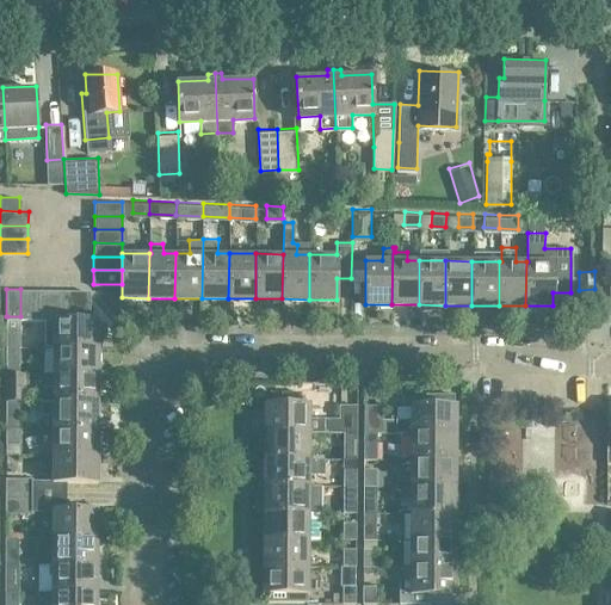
[(20,316),(35,316),(35,289),(20,289),(20,316)]
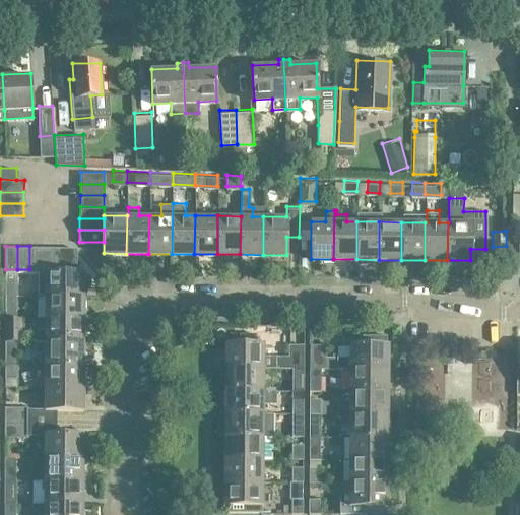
[(41,246),(29,246),(29,269),(41,269),(41,246)]
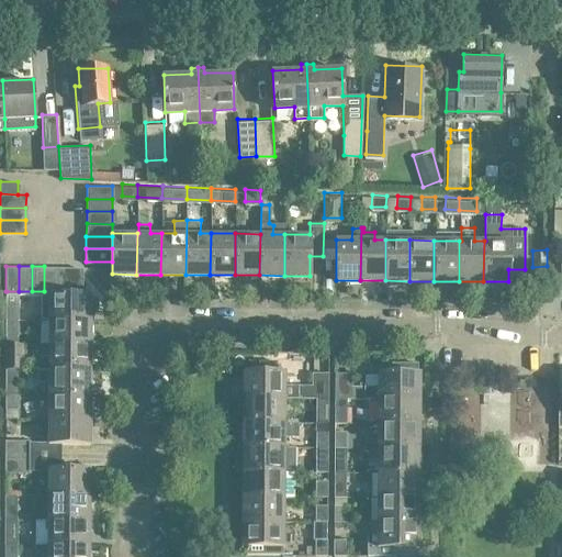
[(51,292),(56,292),(57,266),(44,266),(44,291),(51,291),(51,292)]
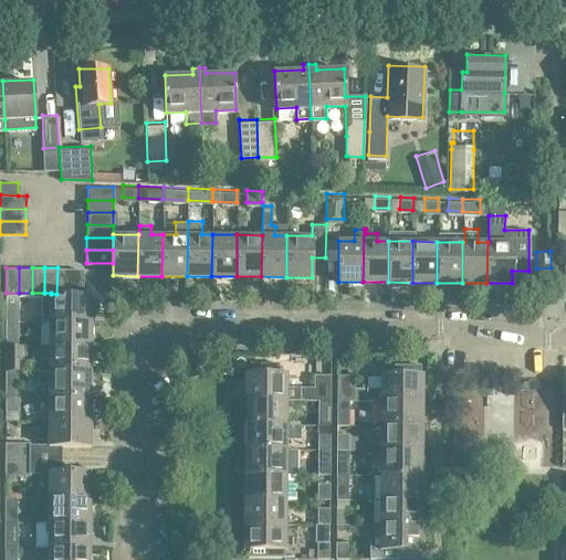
[(56,294),(70,294),(70,267),(58,267),(56,294)]
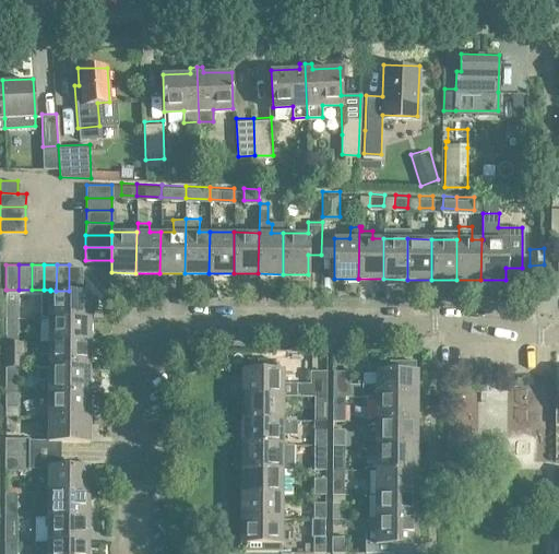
[(82,264),(69,264),(69,291),(82,291),(82,290),(82,267),(82,264)]
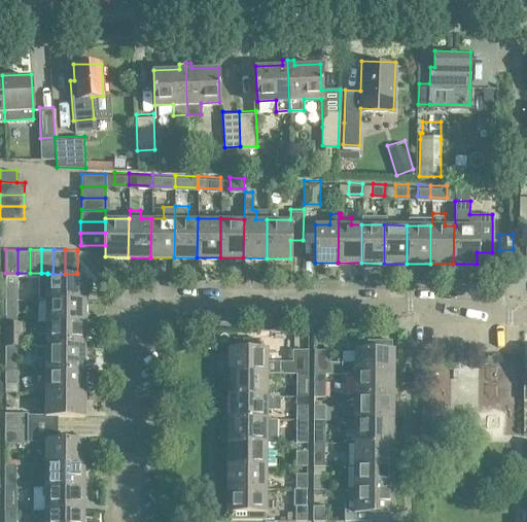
[(6,298),(18,298),(18,273),(6,273),(6,298)]
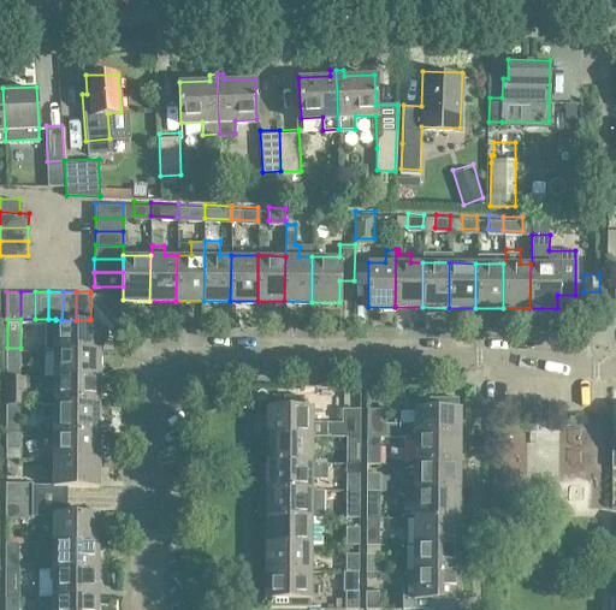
[(90,319),(90,320),(76,320),(61,320),(55,320),(55,348),(100,348),(101,319),(90,319)]
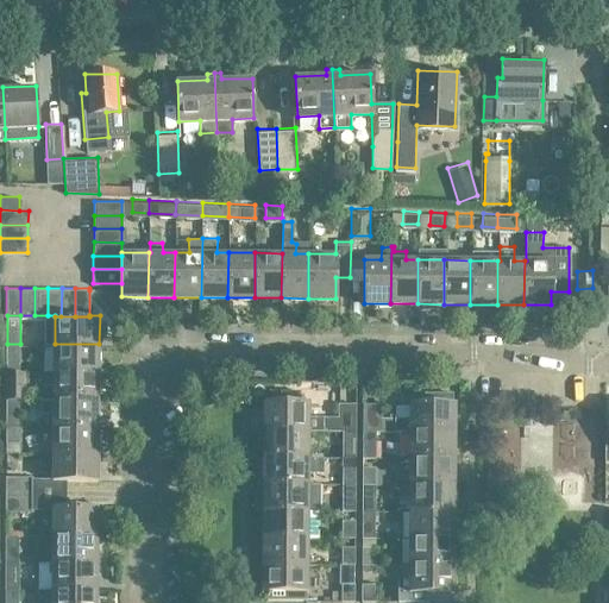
[(20,344),(7,344),(7,345),(6,370),(20,370),(20,345),(20,344)]
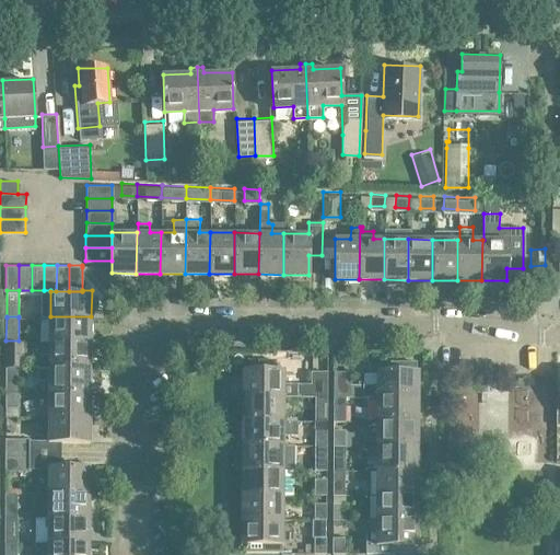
[(91,316),(50,316),(50,342),(91,342),(91,316)]
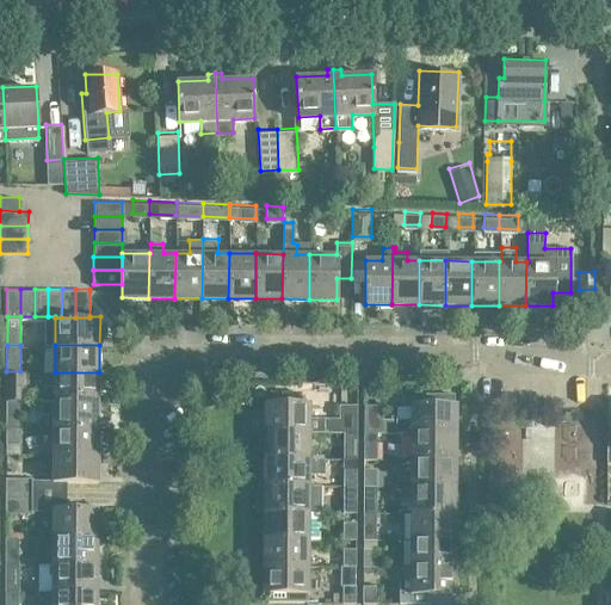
[(6,371),(6,399),(19,399),(26,397),(26,371),(20,371),(6,371)]
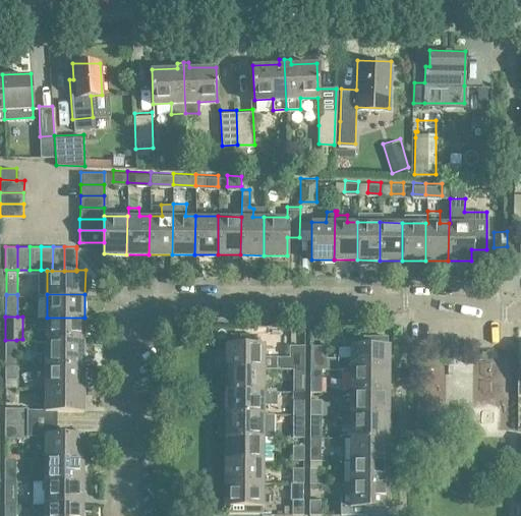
[(47,318),(46,340),(84,340),(84,318),(47,318)]
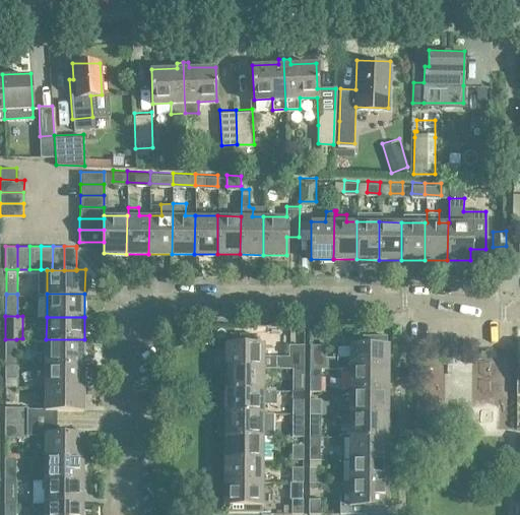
[(225,364),(264,364),(305,364),(306,340),(289,340),(289,352),(264,351),(264,342),(259,341),(256,331),(241,330),(240,341),(225,341),(225,364)]
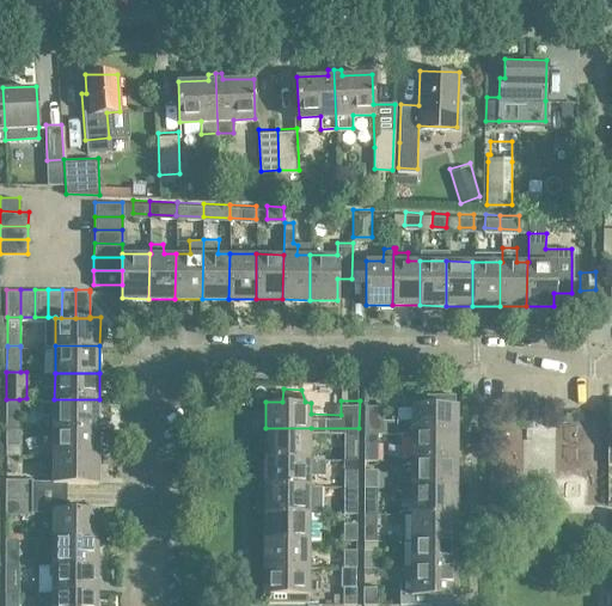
[(412,429),(458,429),(458,404),(454,404),(456,393),(456,392),(427,391),(427,393),(427,403),(412,403),(412,415),(384,415),(384,402),(366,401),(366,428),(412,428),(412,429)]
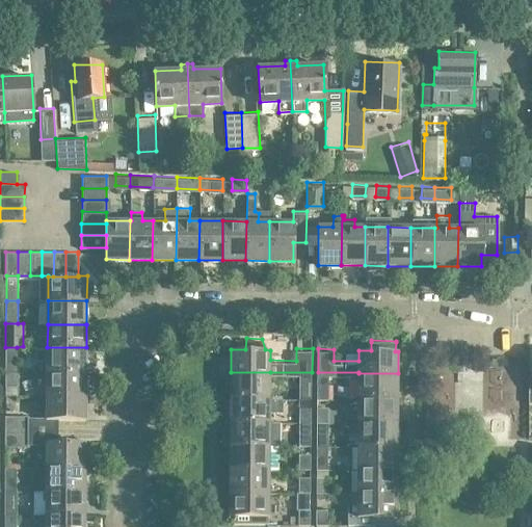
[(4,369),(17,370),(17,347),(5,347),(4,369)]
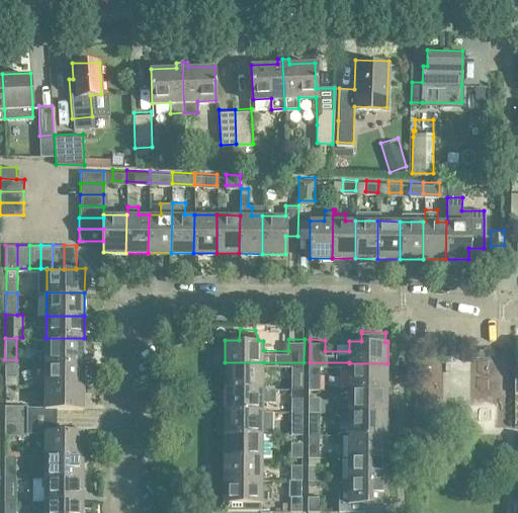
[(84,361),(84,338),(46,338),(35,338),(35,349),(46,349),(46,360),(84,361)]
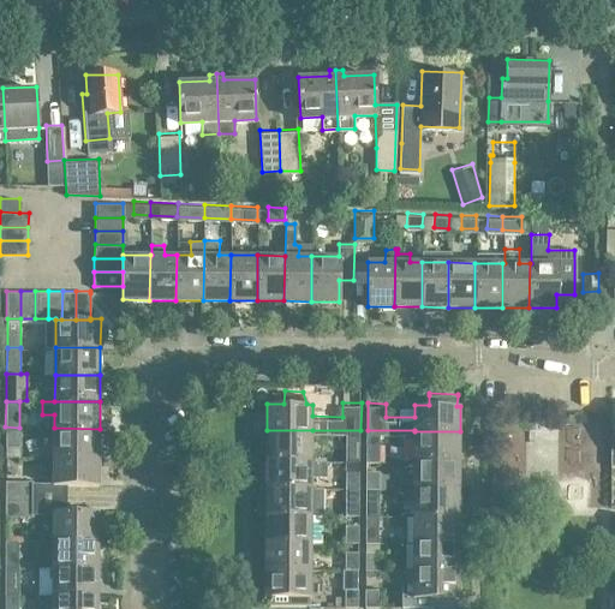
[(604,419),(567,419),(567,458),(603,459),(604,419)]
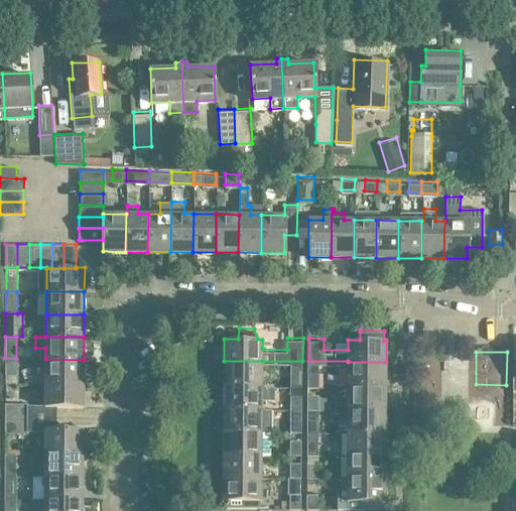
[(16,359),(4,358),(4,373),(15,374),(16,359)]
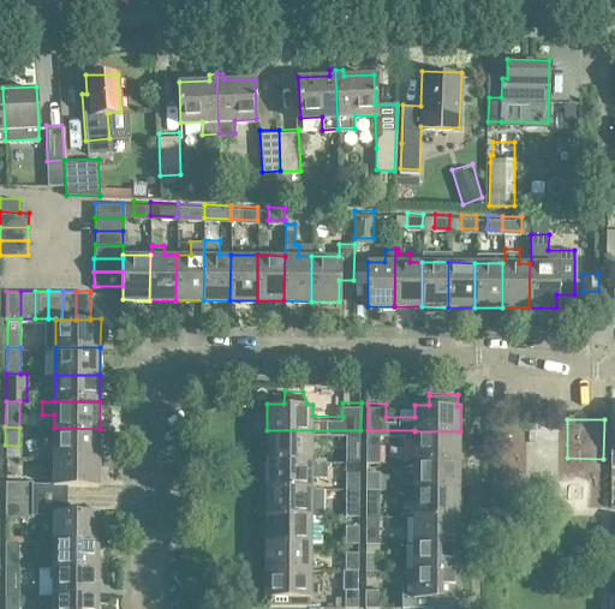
[(100,429),(54,428),(54,455),(100,455),(100,429)]
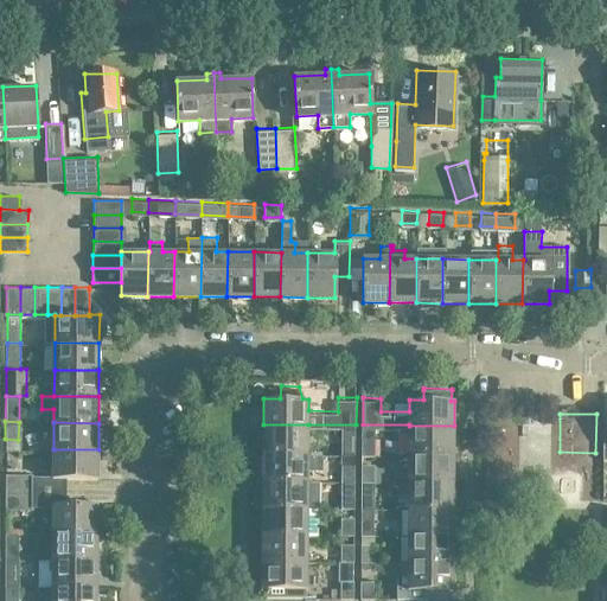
[(263,424),(262,452),(307,452),(308,424),(263,424)]
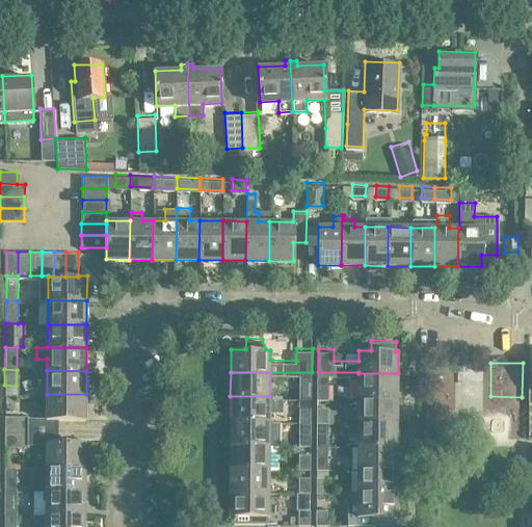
[(358,373),(357,396),(397,396),(398,373),(358,373)]
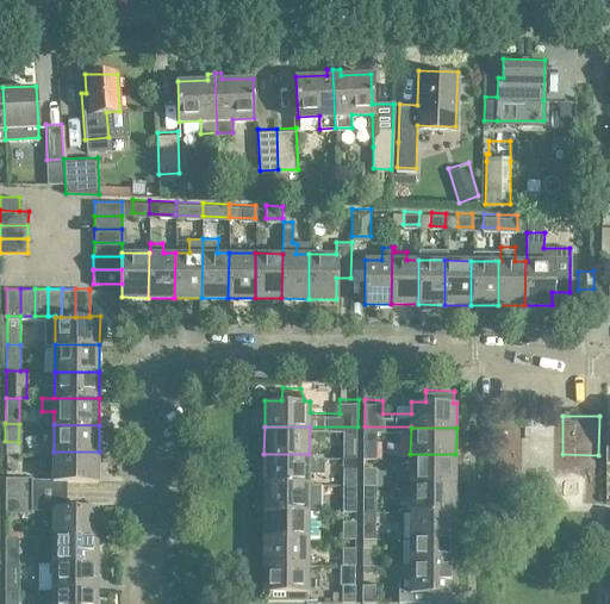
[(378,452),(378,435),(365,435),(365,452),(378,452)]
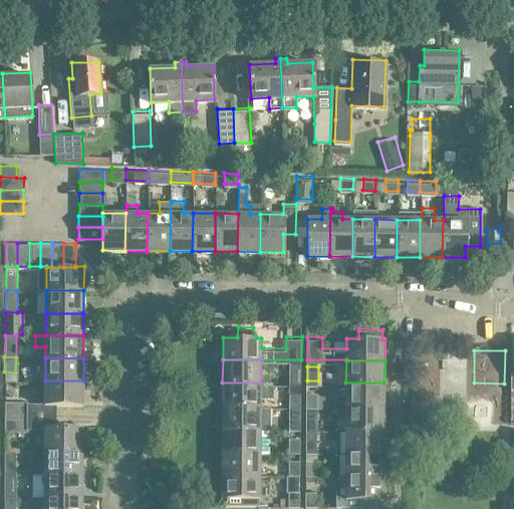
[(290,367),(289,383),(301,383),(302,367),(290,367)]
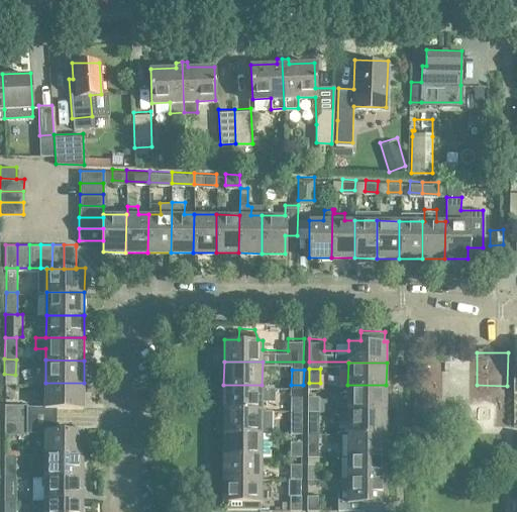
[(45,383),(45,404),(45,405),(57,405),(83,406),(84,383),(45,383)]
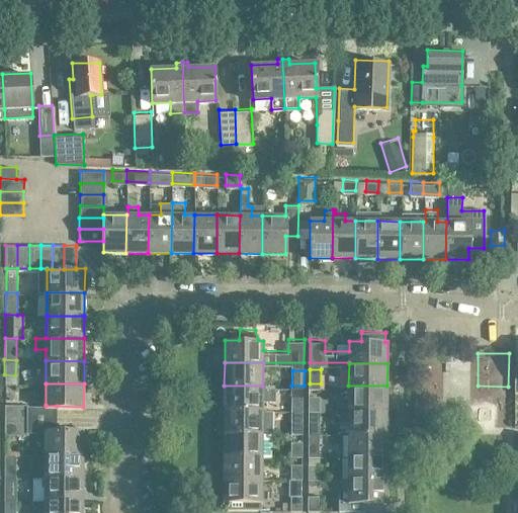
[(275,399),(276,387),(262,387),(262,386),(224,386),(224,407),(262,408),(262,398),(275,399)]
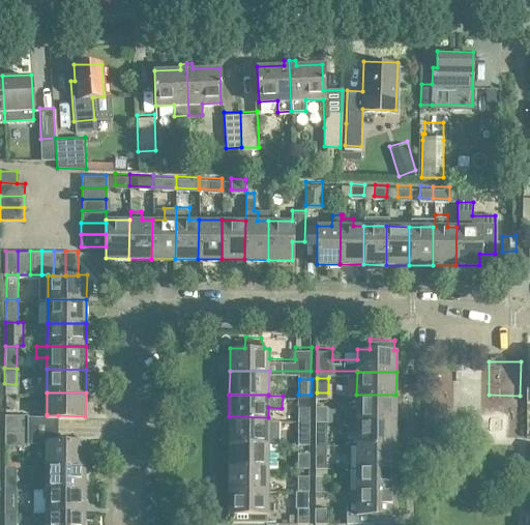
[(356,395),(356,418),(395,418),(395,395),(356,395)]
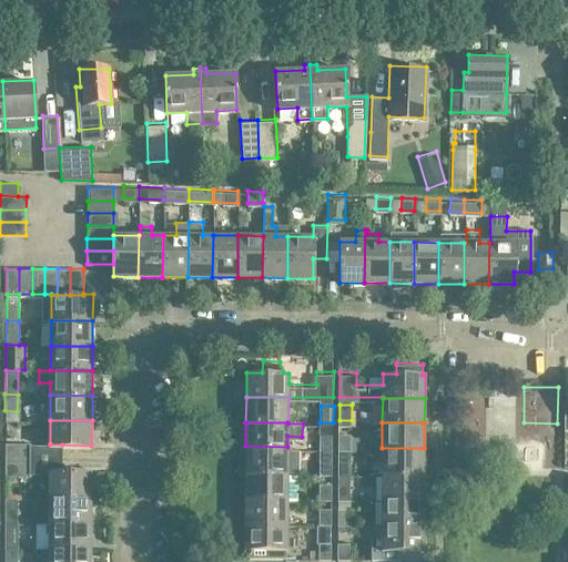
[(321,429),(320,447),(333,447),(334,430),(321,429)]
